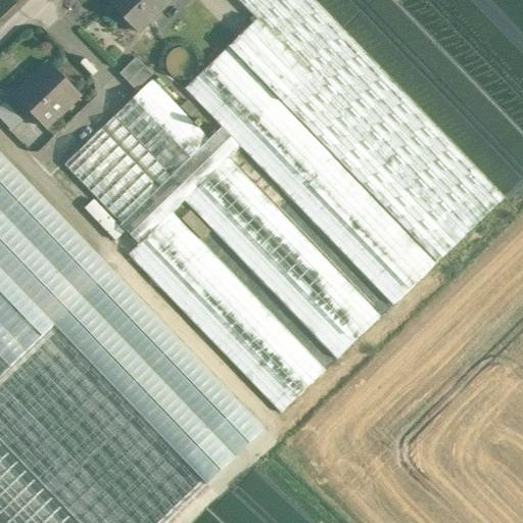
[(112,0),(110,2),(131,22),(130,22),(138,32),(148,22),(148,21),(170,0),(112,0)]
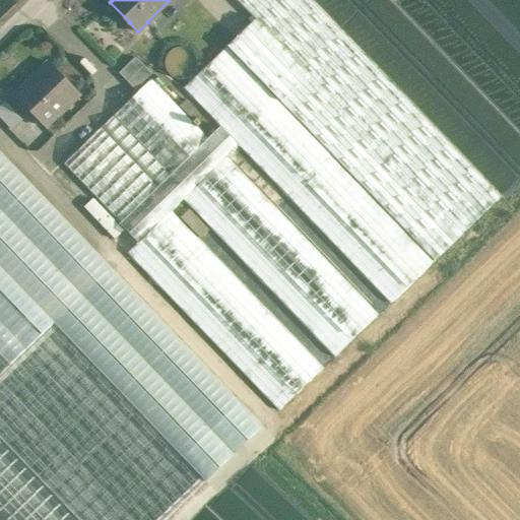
[(501,196),(310,0),(237,0),(255,19),(226,46),(434,261),(501,196)]
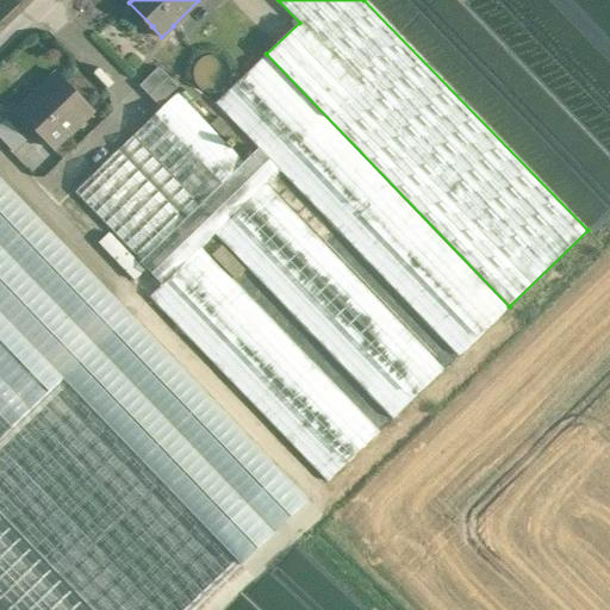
[(509,306),(266,54),(216,104),(458,356),(509,306)]
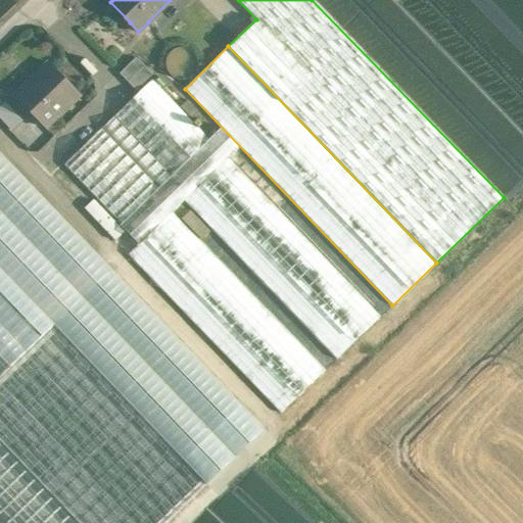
[(170,64),(182,74),(190,62),(185,59),(189,53),(183,48),(170,64)]
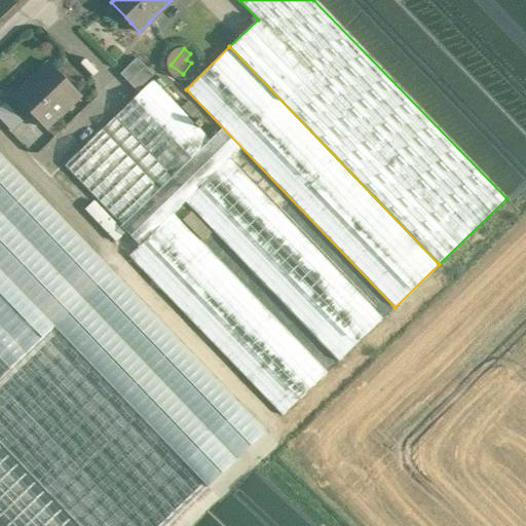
[(137,58),(120,74),(137,90),(153,74),(137,58)]
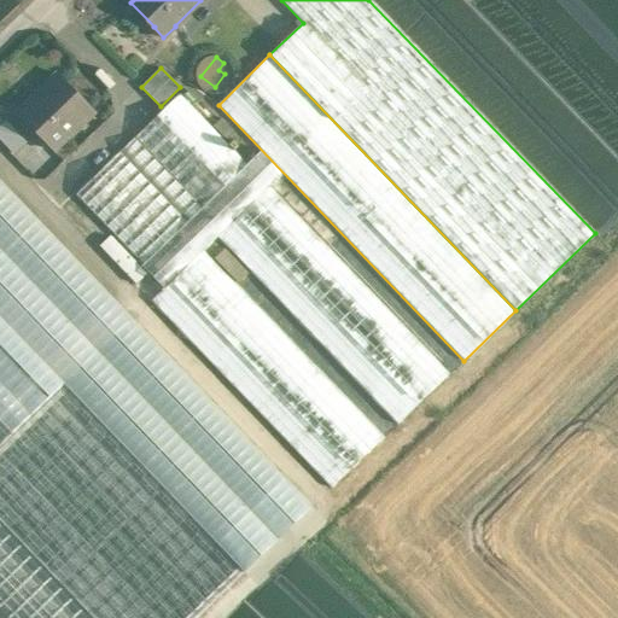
[(57,74),(41,89),(44,92),(19,115),(52,149),(93,110),(57,74)]
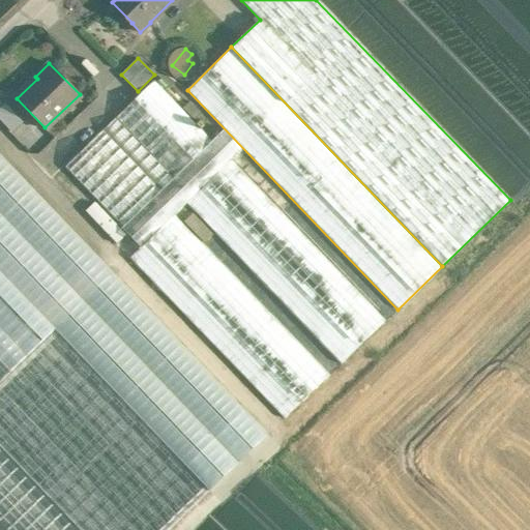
[(190,118),(153,80),(115,117),(152,156),(190,118)]
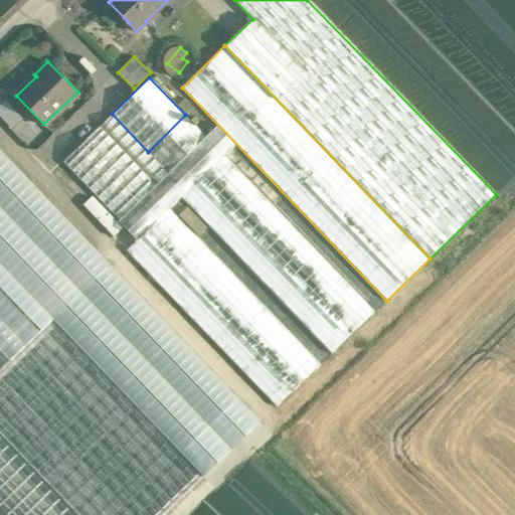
[(5,99),(0,103),(0,115),(12,128),(23,117),(5,99)]
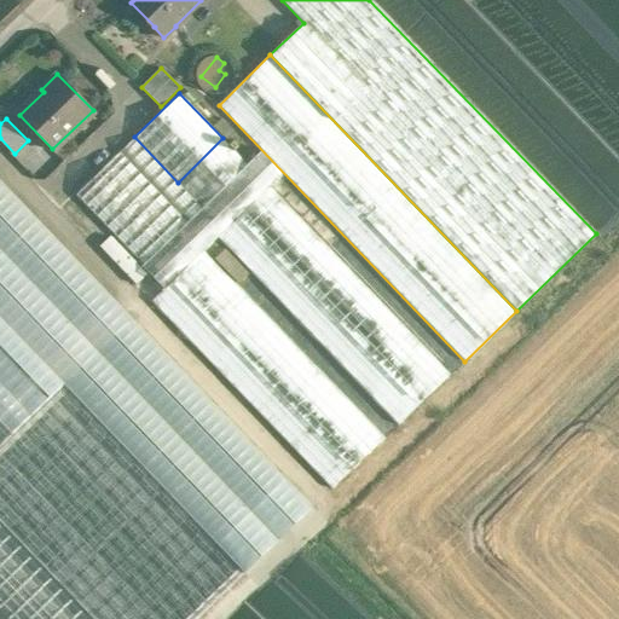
[(242,169),(202,208),(178,183),(134,137),(120,151),(172,204),(189,221),(143,265),(143,266),(165,288),(203,250),(218,237),(264,192),(242,169)]
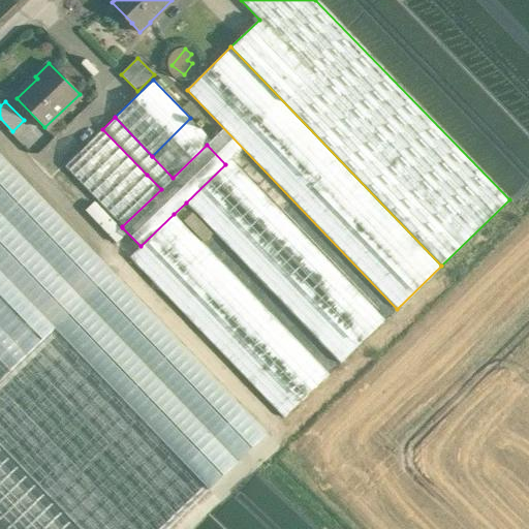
[(190,118),(152,156),(173,178),(207,145),(212,141),(200,128),(204,125),(198,120),(195,123),(190,118)]
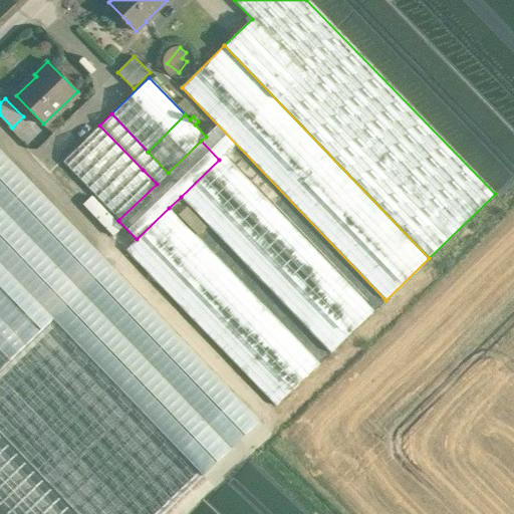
[(143,170),(99,125),(62,162),(104,206),(143,170)]
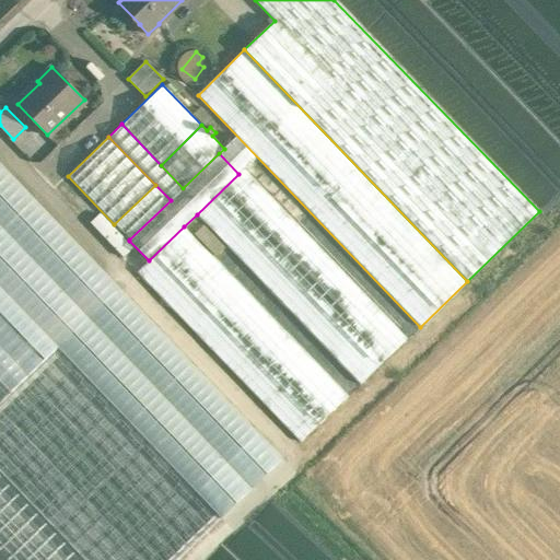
[(407,339),(244,168),(238,174),(197,214),(360,384),(407,339)]
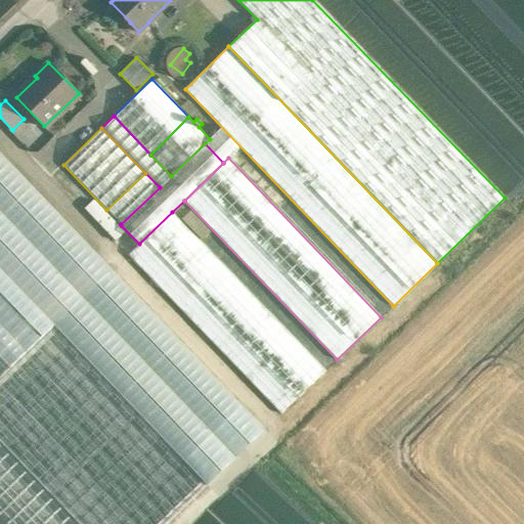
[(95,262),(0,162),(0,329),(12,342),(95,262)]
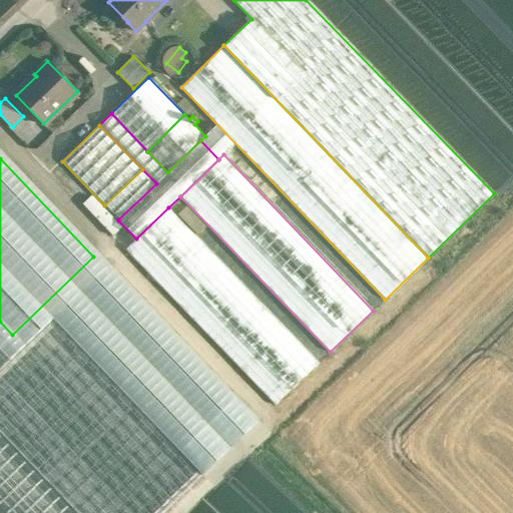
[(142,169),(104,205),(118,219),(156,183),(142,169)]
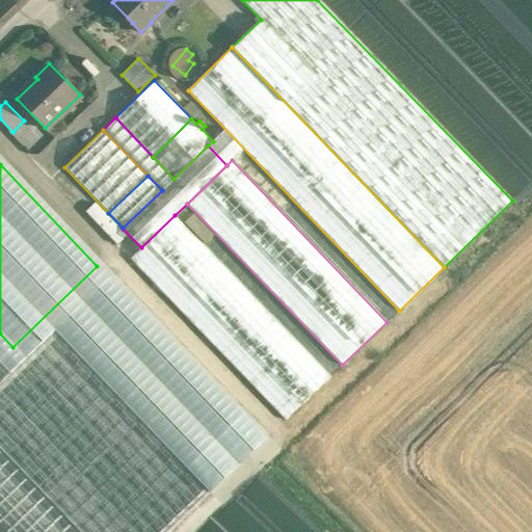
[(329,376),(175,215),(141,247),(130,259),(285,420),(329,376)]
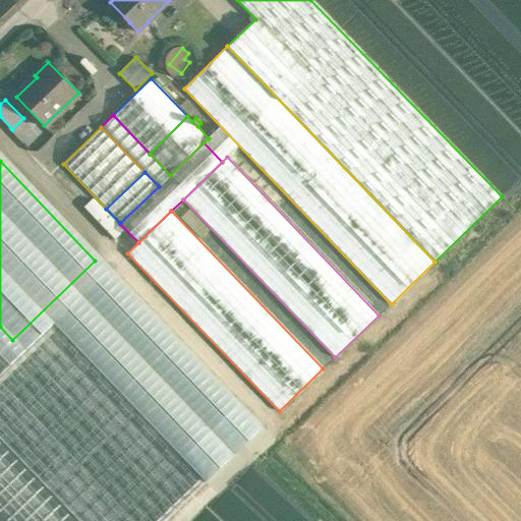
[(0,351),(0,374),(54,324),(109,271),(97,259),(95,261),(12,340),(0,351)]
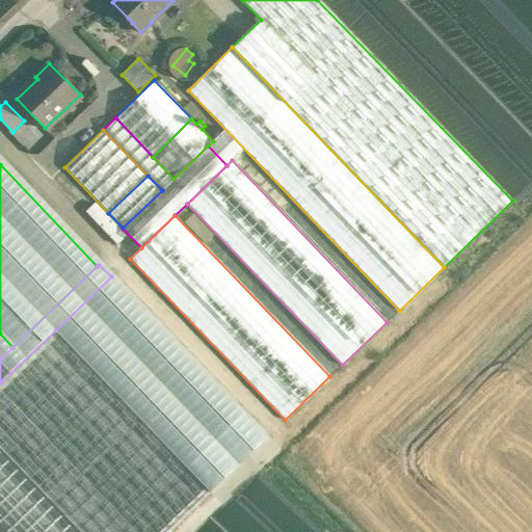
[(108,291),(78,321),(100,344),(130,315),(108,291)]
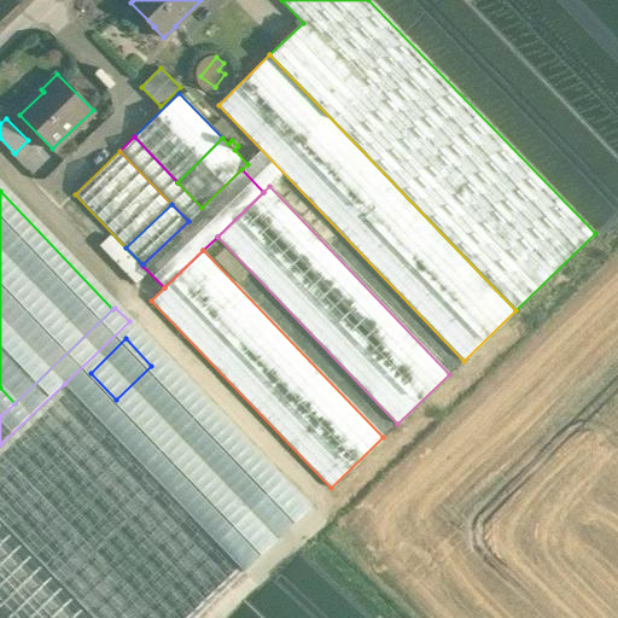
[(308,508),(169,363),(139,392),(278,537),(308,508)]
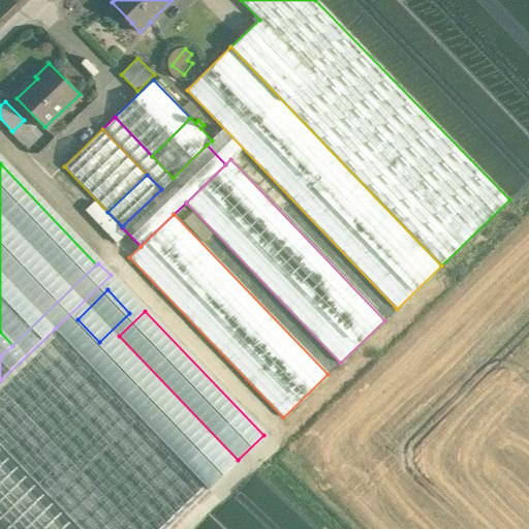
[(165,528),(208,489),(55,329),(0,380),(0,445),(80,528),(165,528)]
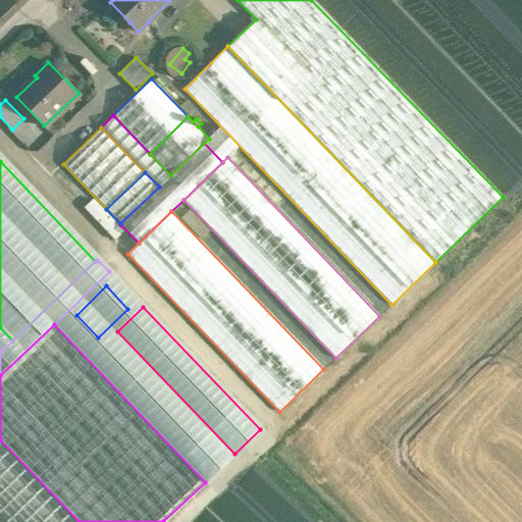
[(232,456),(115,333),(90,358),(207,480),(232,456)]
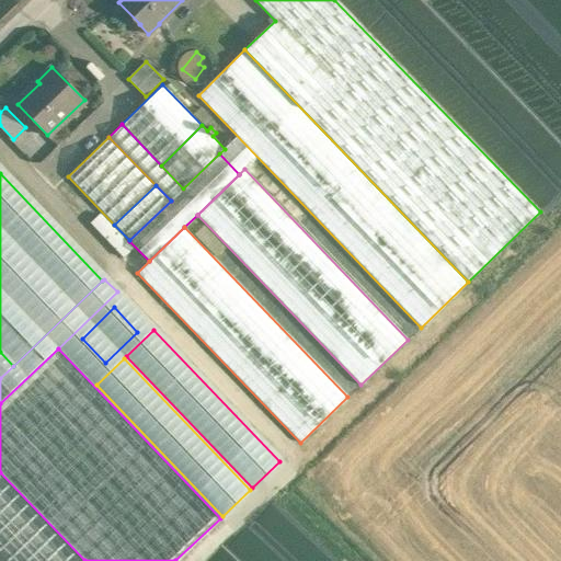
[(254,396),(240,410),(284,456),(297,443),(265,410),(266,409),(254,396)]
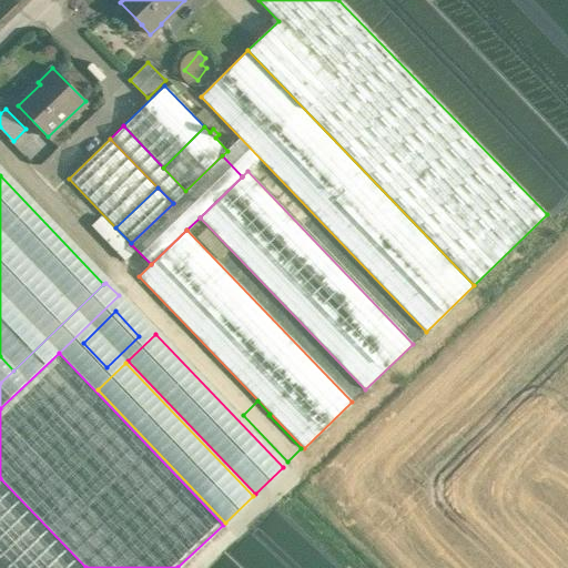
[(85,567),(0,478),(0,567),(85,567)]
